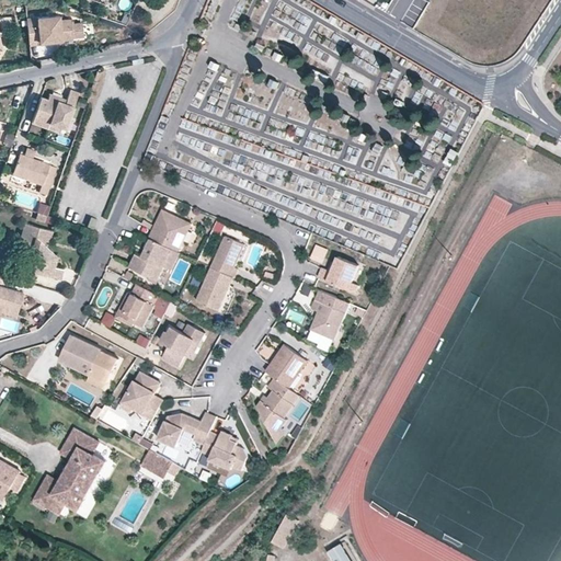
[(26,16),(29,44),(41,43),(41,38),(61,36),(73,35),(73,34),(72,20),(71,16),(59,18),(59,13),(26,16)]
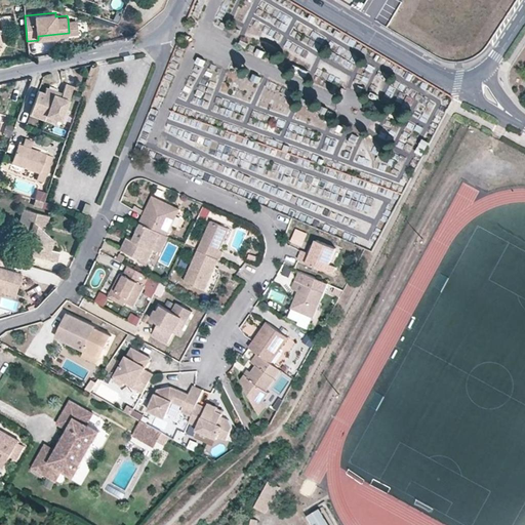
[(79,17),(68,18),(69,32),(80,30),(79,17)]
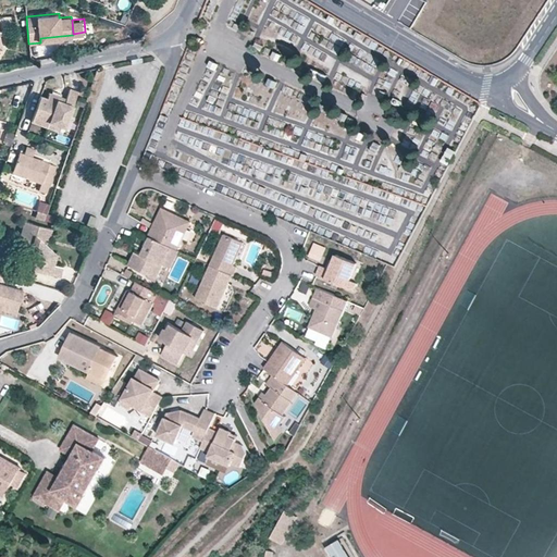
[(353,61),(307,39),(298,57),(369,90),(375,77),(373,76),(375,73),(368,69),(373,58),(358,50),(353,61)]
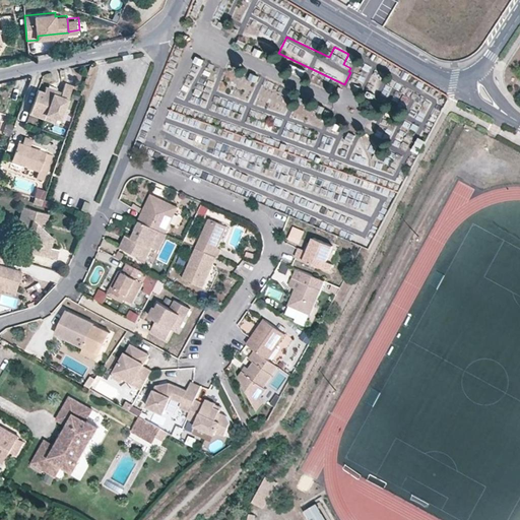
[(376,74),(371,85),(381,90),(387,79),(376,74)]
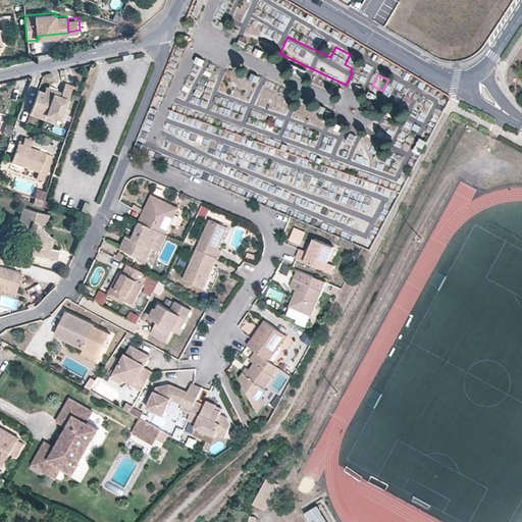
[(65,82),(62,92),(61,95),(56,94),(57,91),(47,87),(45,93),(38,90),(30,113),(56,121),(57,116),(62,117),(73,85),(65,82)]
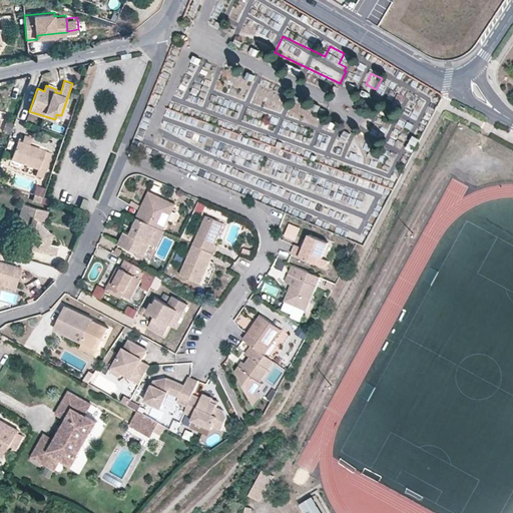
[(166,110),(165,115),(187,122),(186,124),(210,131),(213,124),(166,110)]
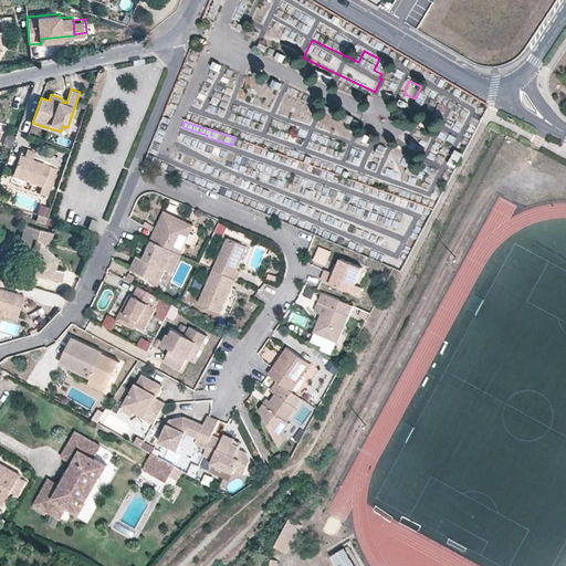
[(378,144),(374,157),(387,161),(383,175),(400,180),(402,173),(397,170),(398,166),(411,170),(413,164),(398,159),(401,152),(378,144)]
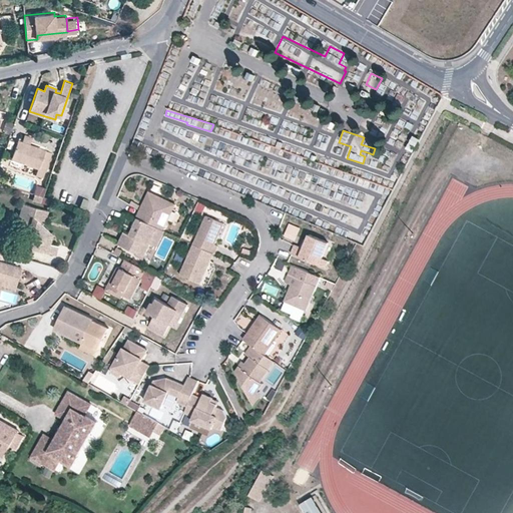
[(316,147),(328,149),(330,135),(319,132),(316,147)]
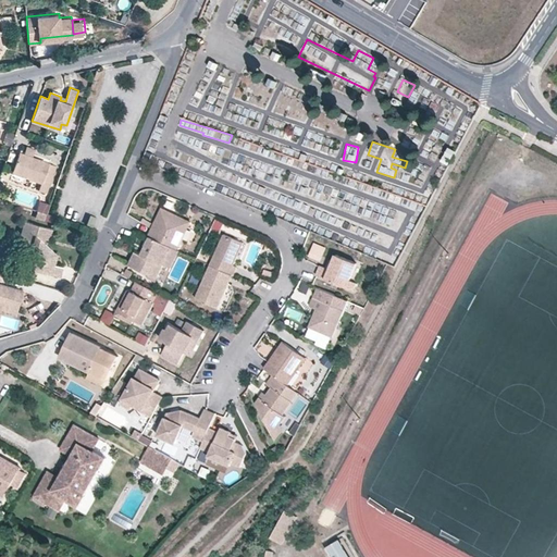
[(27,145),(24,155),(33,157),(36,148),(27,145)]
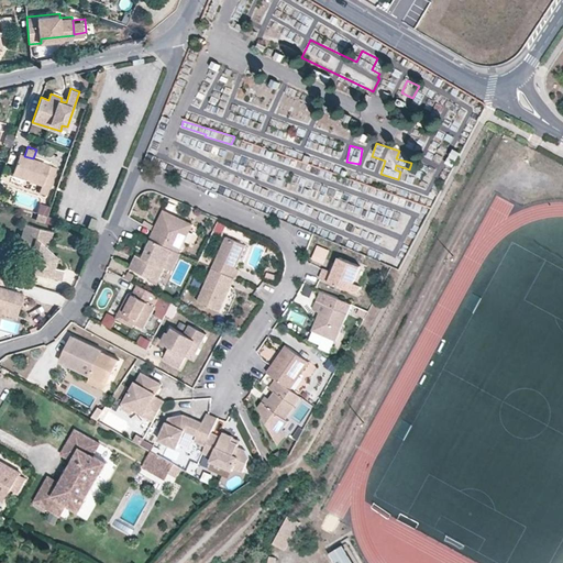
[(33,158),(24,156),(21,155),(14,173),(43,184),(40,191),(47,195),(57,167),(33,158)]
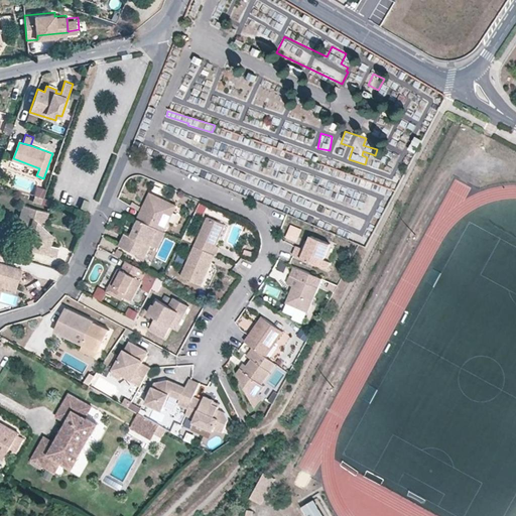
[(313,179),(314,171),(265,160),(261,178),(323,192),(325,182),(313,179)]
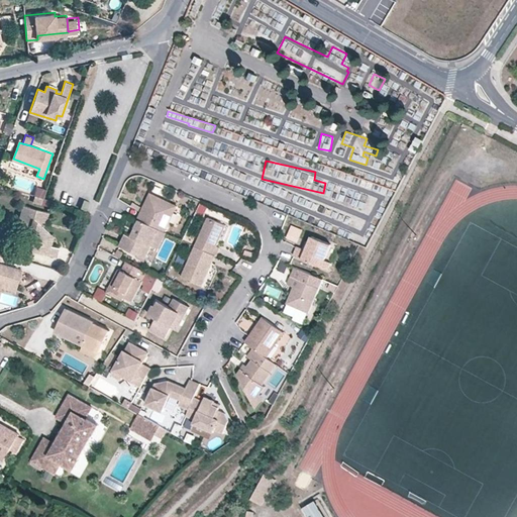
[(38,186),(35,195),(43,197),(46,189),(38,186)]
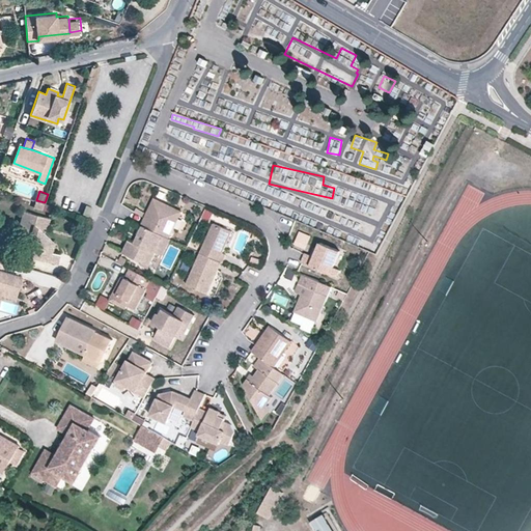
[(156,198),(143,224),(144,225),(165,234),(169,238),(180,213),(171,208),(172,205),(156,198)]
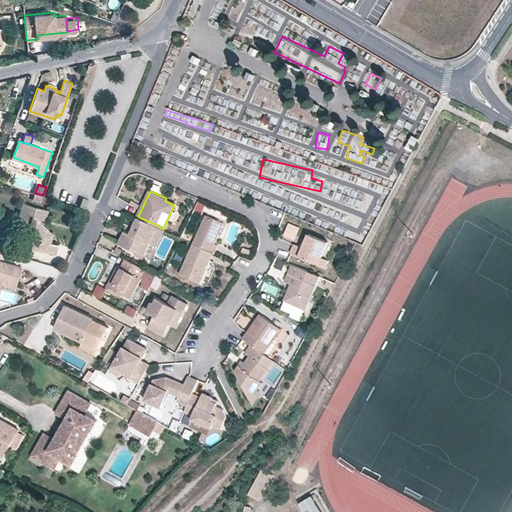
[(43,195),(35,193),(33,199),(43,202),(45,196),(43,195)]
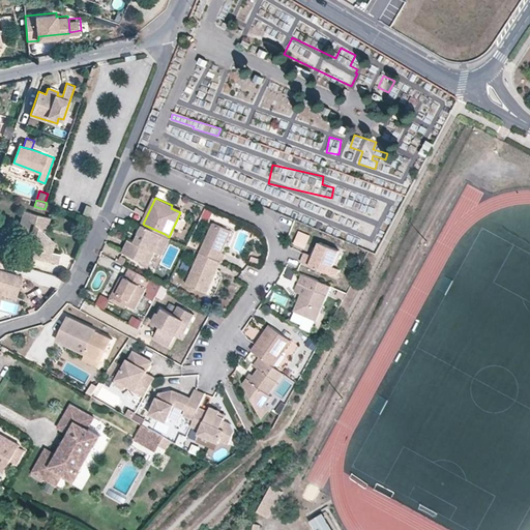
[(91,205),(85,203),(82,212),(88,214),(91,205)]
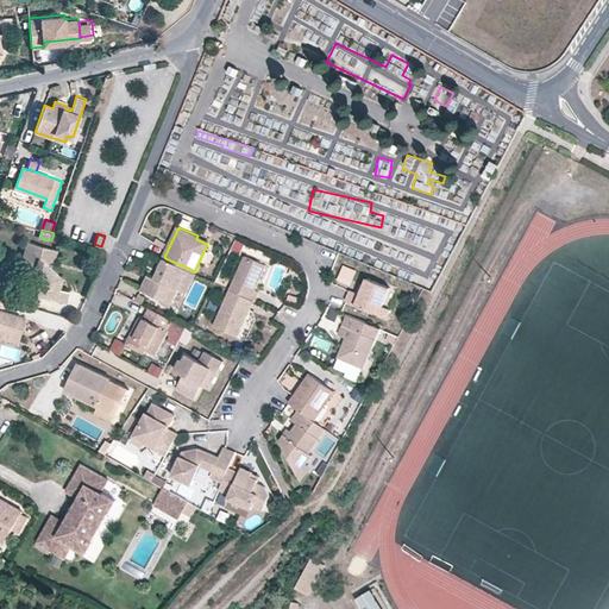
[(54,261),(56,250),(27,242),(22,262),(36,265),(29,290),(66,301),(68,290),(58,288),(62,276),(48,263),(49,259),(54,261)]
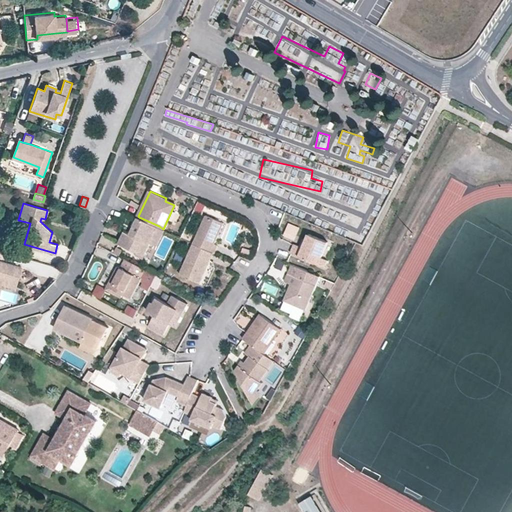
[(205,214),(192,243),(213,252),(215,253),(219,244),(216,243),(221,233),(218,231),(222,222),(205,214)]
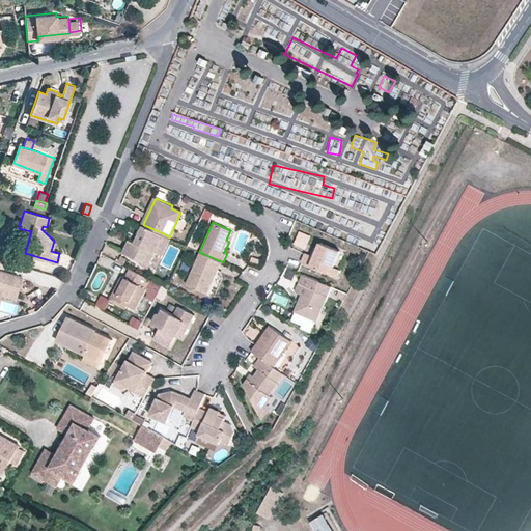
[(165,234),(144,225),(136,243),(130,240),(124,251),(150,264),(157,251),(165,234)]
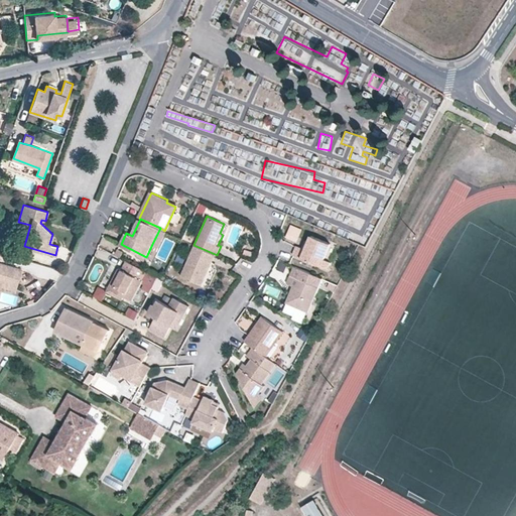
[(302,229),(291,224),(286,236),(297,241),(302,229)]
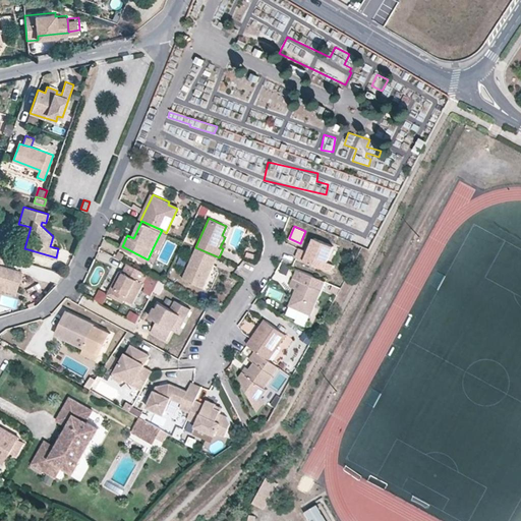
[(161,249),(168,234),(166,233),(162,230),(154,246),(161,249)]
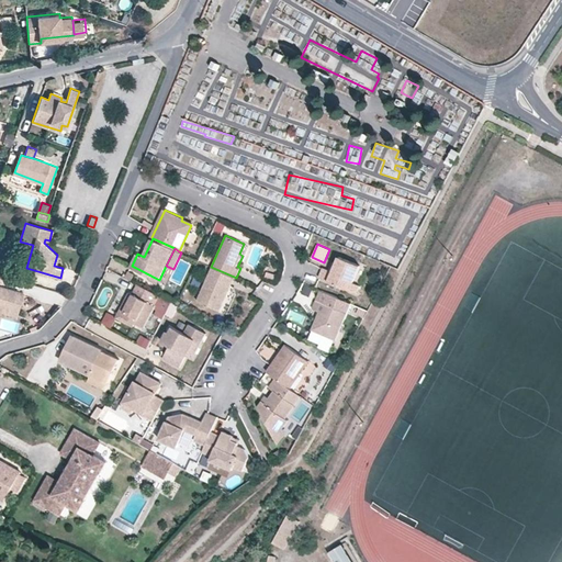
[(319,278),(347,289),(351,281),(355,282),(361,266),(340,256),(336,263),(333,271),(330,270),(324,267),(319,278)]
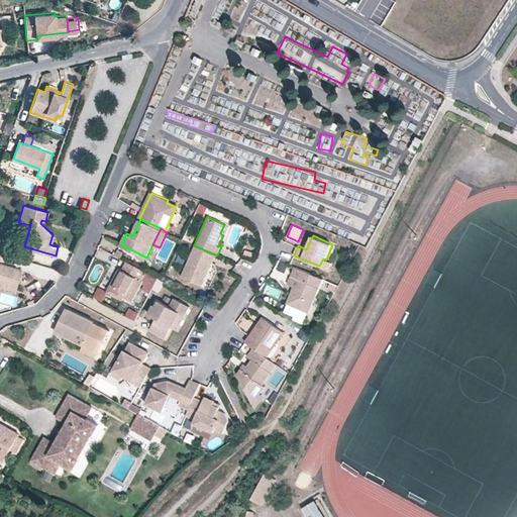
[(215,254),(194,245),(181,275),(202,285),(210,267),(207,266),(209,262),(212,263),(215,254)]
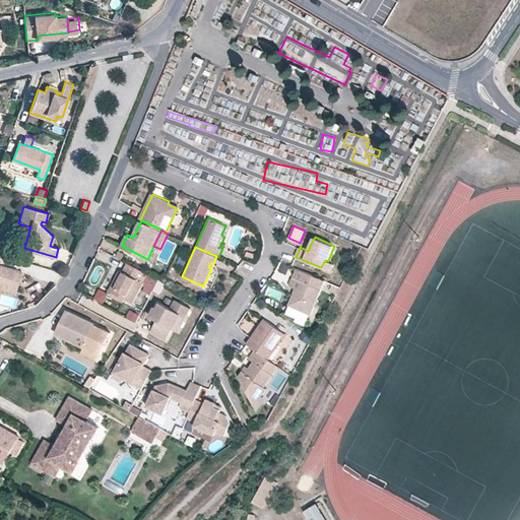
[(325,260),(321,267),(330,271),(334,264),(328,261),(325,260)]
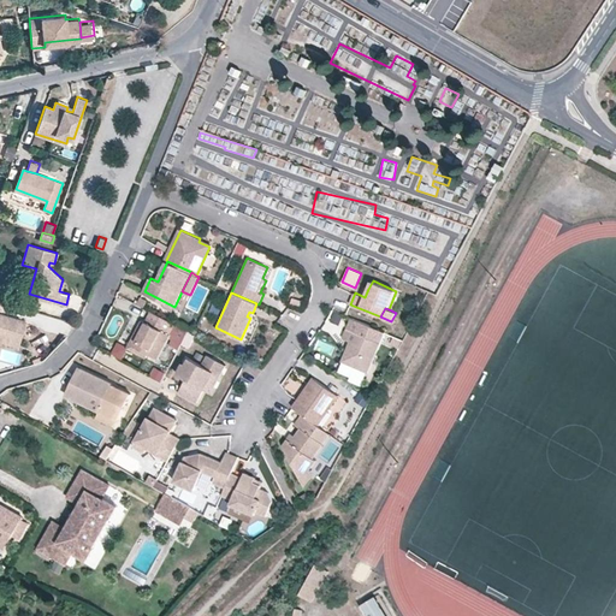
[(175,321),(150,309),(146,320),(141,318),(135,330),(138,332),(132,343),(147,351),(158,356),(171,333),(170,332),(175,321)]
